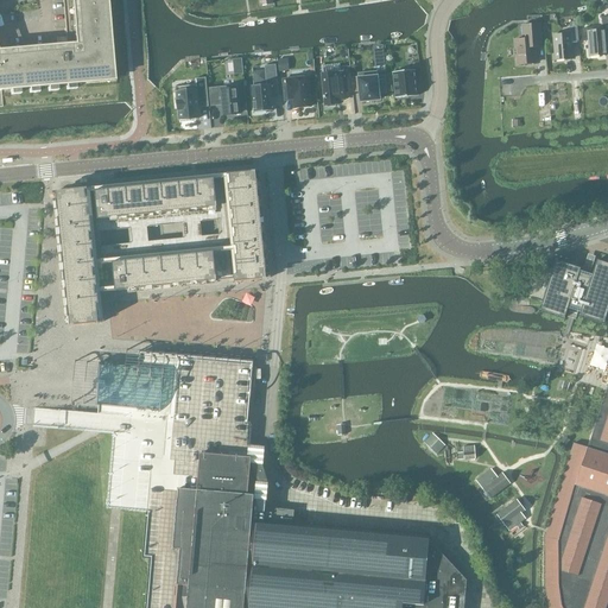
[(107,0),(76,0),(82,54),(73,55),(73,50),(0,56),(0,90),(114,81),(107,0)]
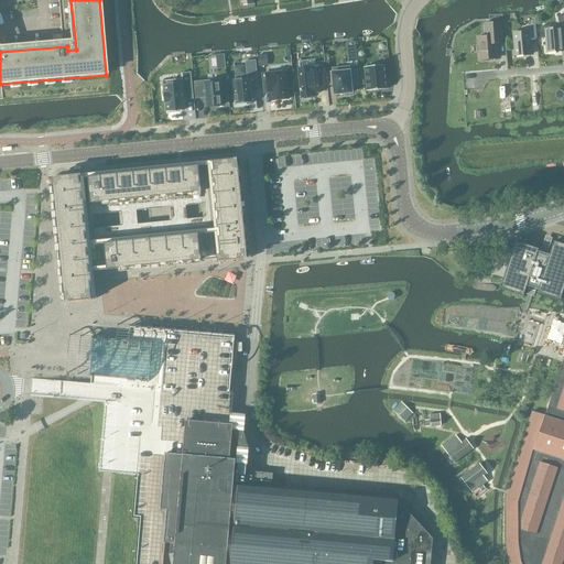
[(563,38),(563,15),(557,17),(559,29),(550,30),(550,26),(541,26),(540,29),(541,39),(545,39),(546,53),(563,51),(562,38),(563,38)]
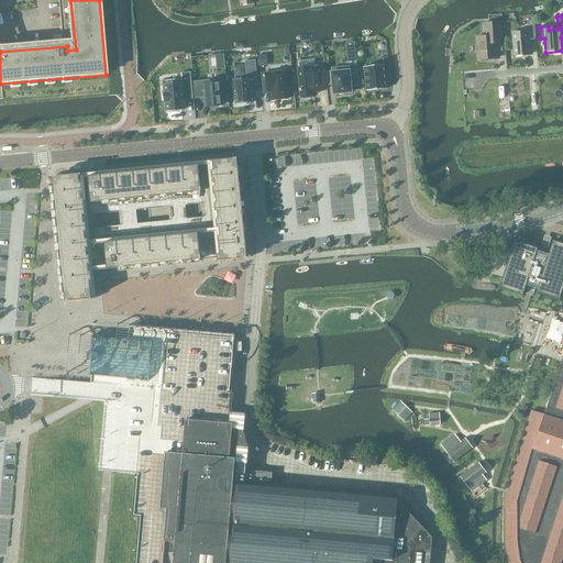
[(536,39),(534,29),(534,23),(528,23),(528,32),(512,33),(514,56),(530,55),(529,40),(536,39)]
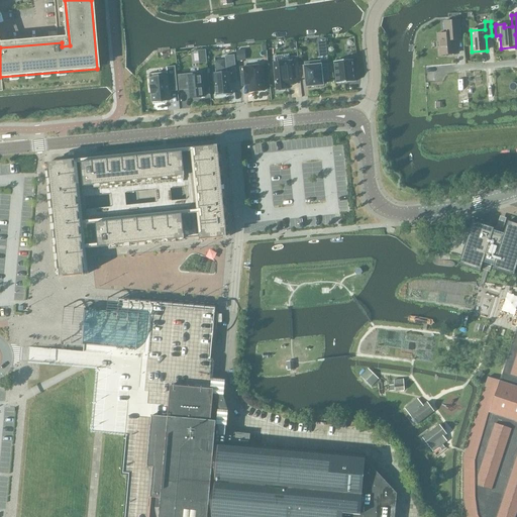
[(460,39),(459,22),(444,23),(445,30),(447,30),(447,33),(438,34),(440,56),(456,55),(454,40),(460,39)]
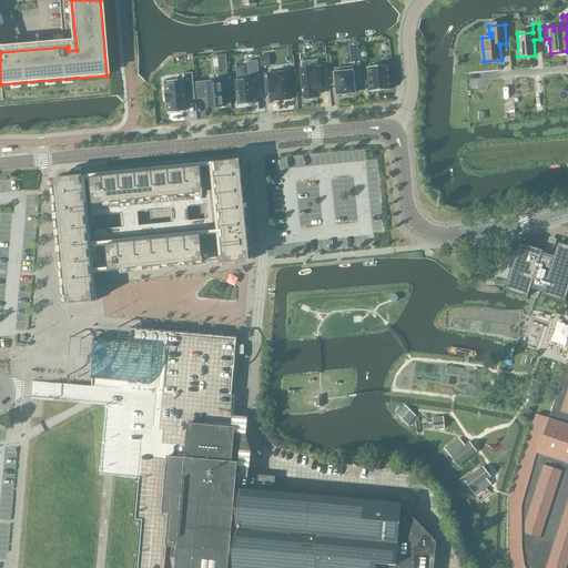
[(250,80),(235,81),(237,105),(255,103),(254,92),(261,92),(260,81),(257,61),(247,62),(250,80)]
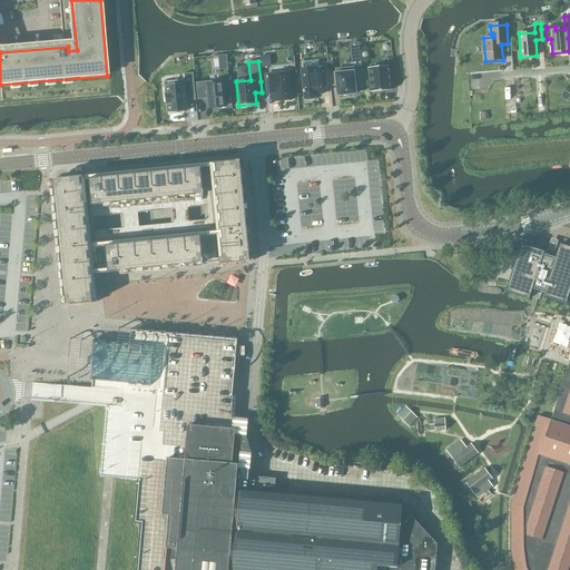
[(321,69),(302,70),(304,91),(303,91),(303,94),(304,94),(305,99),(306,99),(307,101),(315,100),(314,98),(316,98),(316,95),(324,94),(323,88),(331,87),(328,65),(321,65),(321,69)]
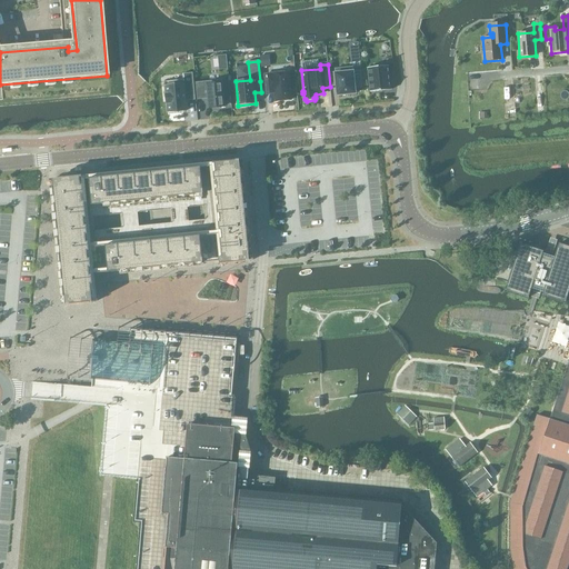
[(388,66),(368,68),(368,69),(370,91),(370,92),(390,90),(388,67),(388,66)]
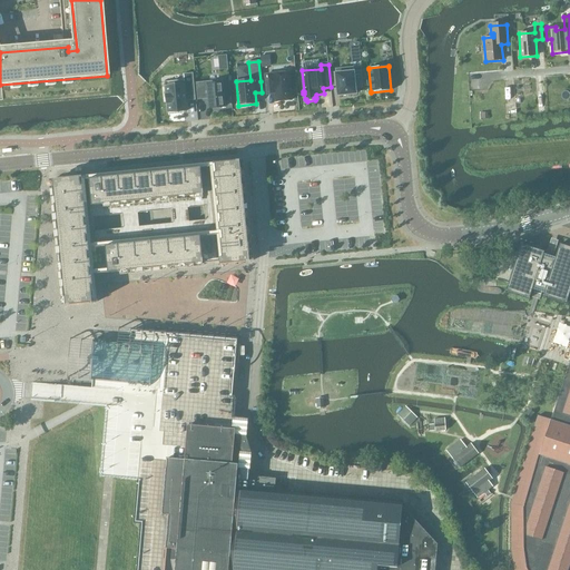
[(353,68),(335,69),(338,95),(338,96),(340,96),(355,95),(356,95),(356,94),(355,88),(363,88),(361,71),(354,72),(353,68)]
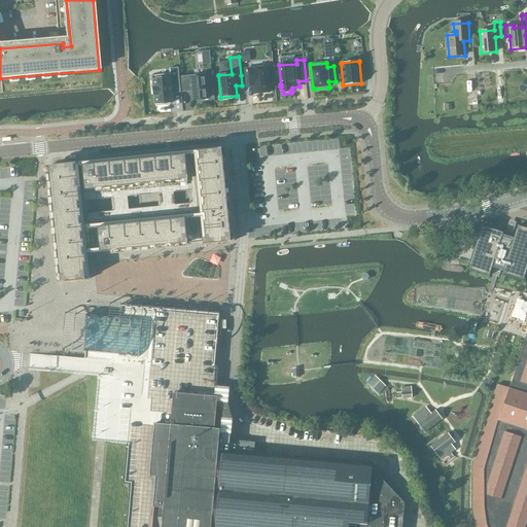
[(253,69),(246,69),(247,83),(254,82),(254,86),(255,95),(270,93),(267,67),(253,69)]
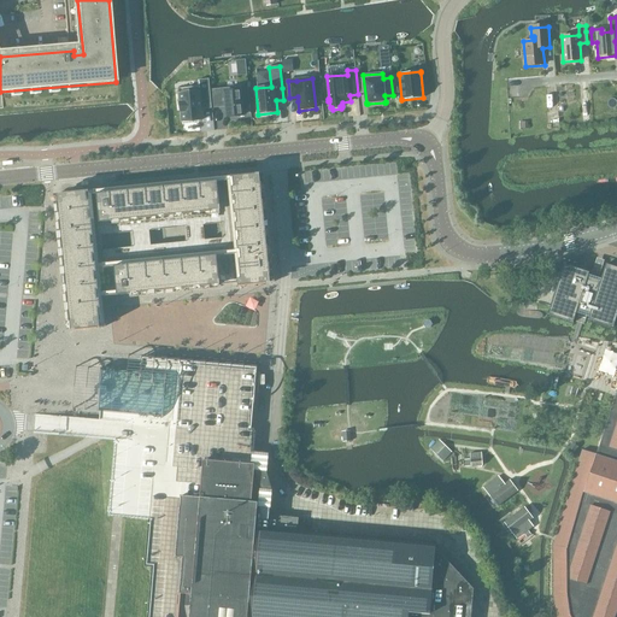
[(192,93),(180,94),(182,122),(204,121),(201,104),(211,103),(211,109),(212,109),(209,80),(199,81),(199,87),(192,88),(192,93)]
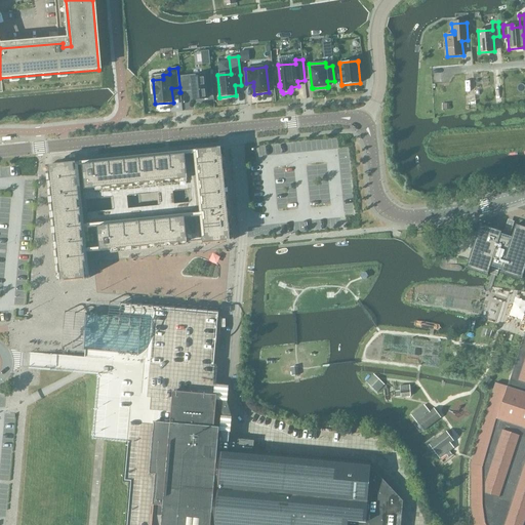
[(205,74),(180,77),(183,90),(192,89),(193,99),(207,98),(207,97),(206,90),(205,74)]
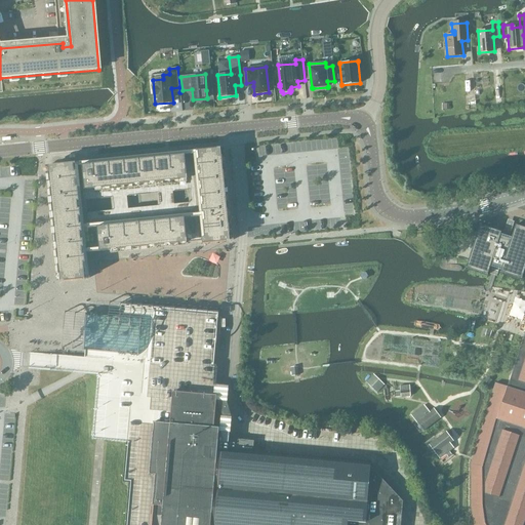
[(221,149),(194,151),(197,179),(200,212),(202,242),(202,244),(231,241),(221,149)]
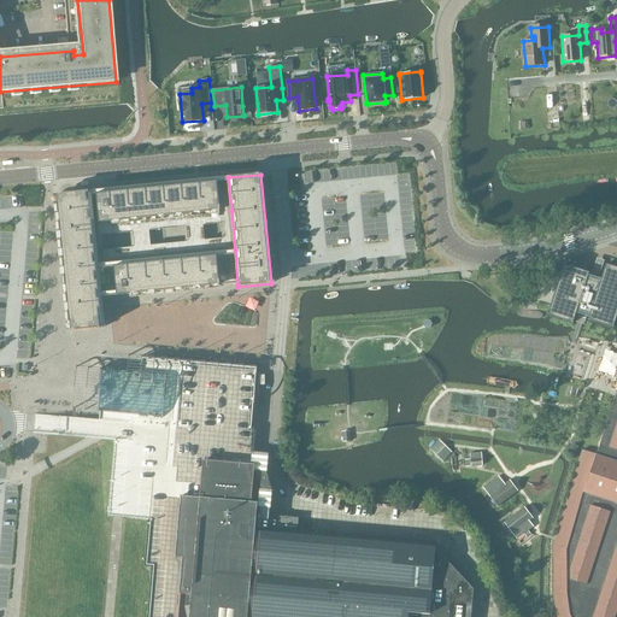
[(228,177),(89,192),(93,224),(231,211),(228,177)]
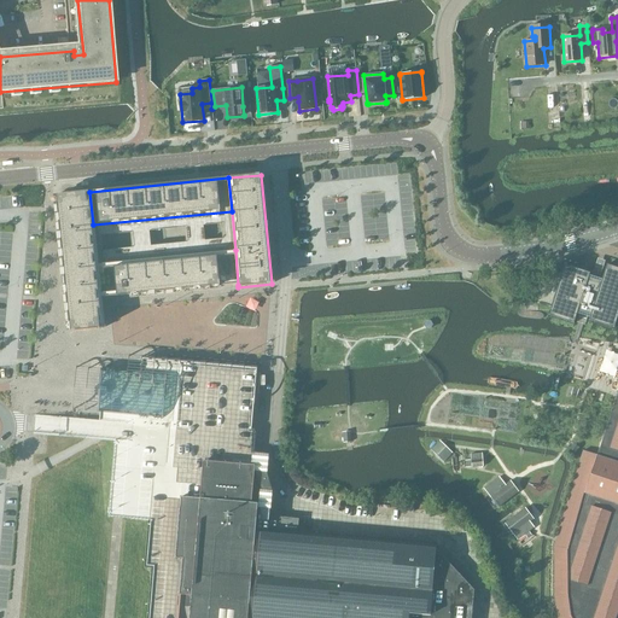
[(89,192),(57,196),(59,213),(71,332),(103,328),(100,298),(97,264),(93,225),(89,192)]
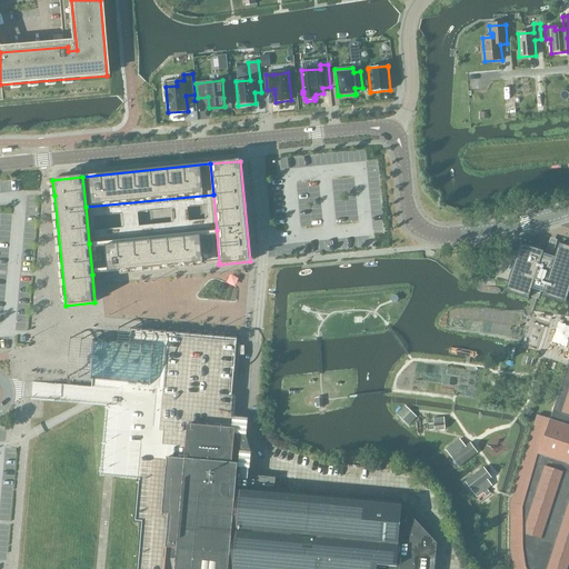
[(217,230),(89,243),(92,275),(219,262),(217,230)]
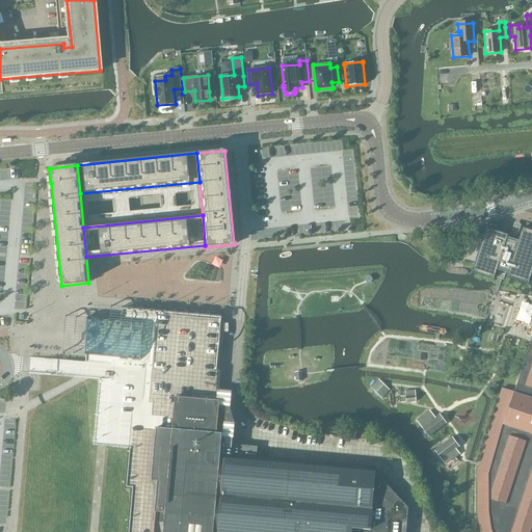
[(508,235),(486,229),(472,271),(494,278),(497,270),(499,270),(498,272),(503,274),(505,275),(505,272),(507,273),(507,275),(529,283),(531,272),(531,231),(523,228),(519,241),(516,240),(516,238),(513,237),(510,236),(510,238),(507,238),(508,235)]
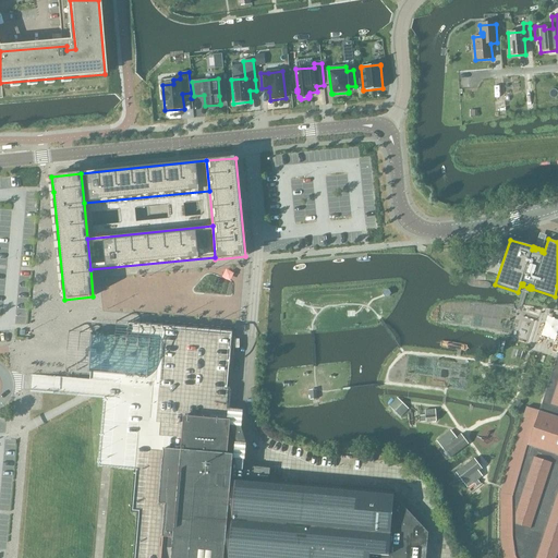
[(31,391),(31,392),(88,398),(104,399),(98,468),(135,470),(131,512),(133,512),(137,513),(133,557),(425,557),(428,533),(399,501),(393,500),(395,492),(268,481),(269,472),(241,469),(233,469),(234,457),(238,457),(239,446),(232,445),(233,432),(230,432),(232,410),(229,410),(230,388),(228,388),(232,332),(208,331),(207,330),(207,329),(206,329),(205,328),(204,328),(203,328),(202,328),(201,329),(199,329),(198,330),(130,324),(129,324),(128,336),(93,332),(92,348),(91,348),(89,348),(88,348),(88,349),(87,349),(86,350),(86,351),(85,352),(85,353),(86,354),(86,355),(87,356),(88,358),(89,358),(91,358),(89,373),(91,373),(91,380),(89,380),(32,375),(31,391)]
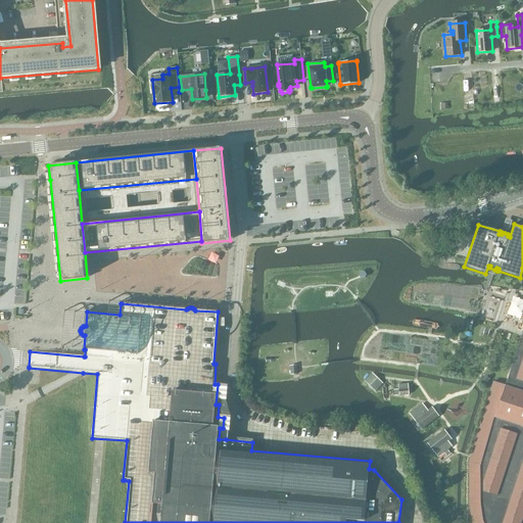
[(471,457),(469,463),(469,505),(472,522),(522,522),(522,331),(506,385),(493,381),(487,400),(471,457)]
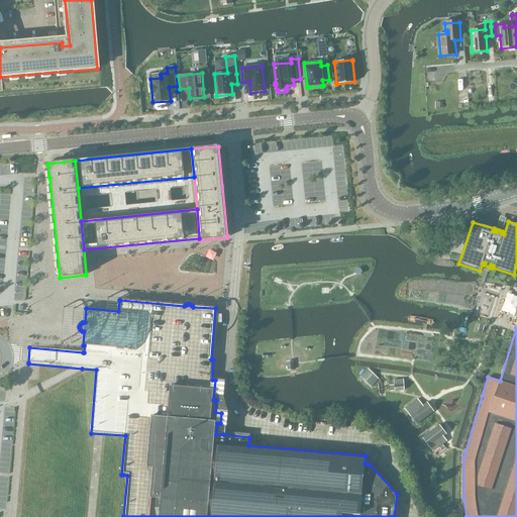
[(372,387),(379,380),(368,369),(360,377),(372,387)]
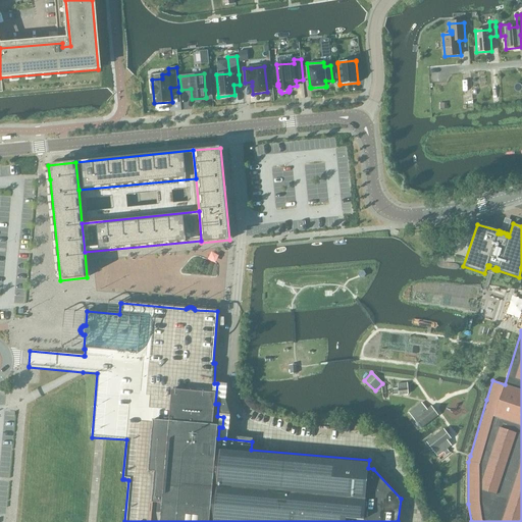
[(394,389),(394,396),(408,395),(407,383),(398,383),(398,389),(394,389)]
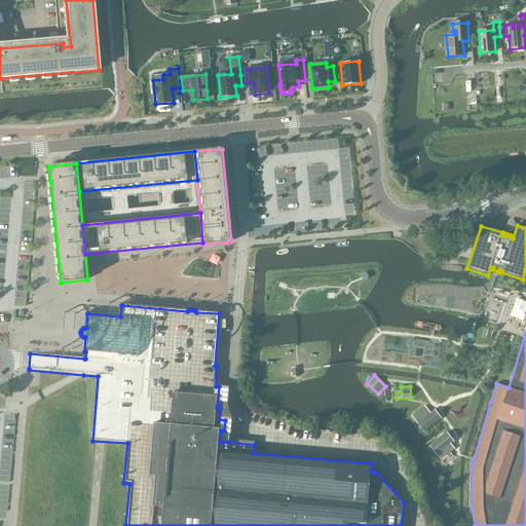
[(411,416),(417,423),(430,413),(424,406),(411,416)]
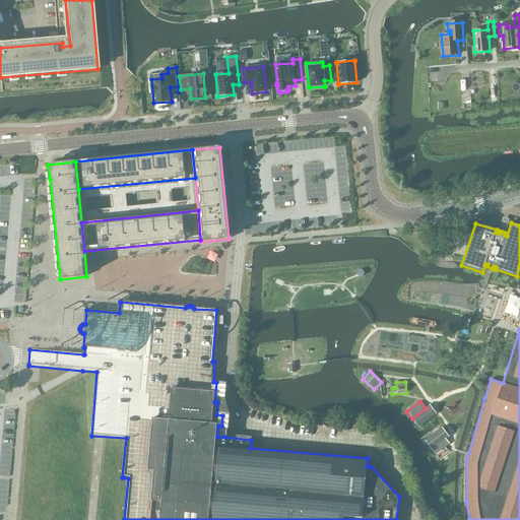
[(418,428),(437,414),(430,405),(426,408),(412,418),(418,428)]
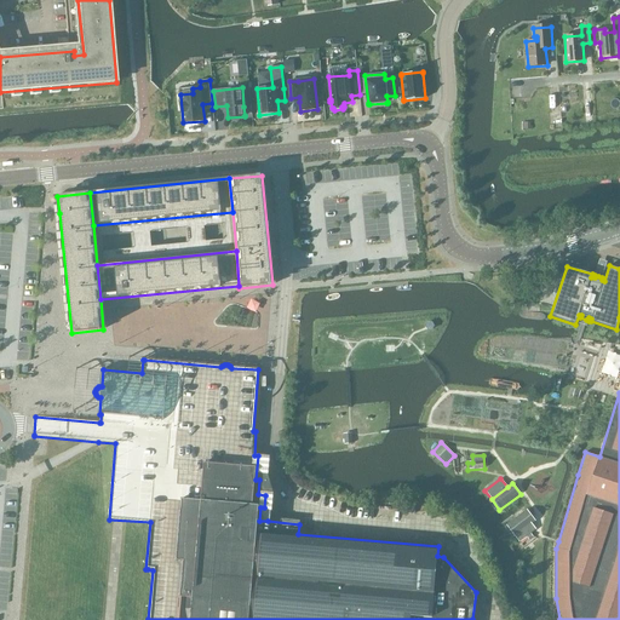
[(533,524),(537,522),(527,510),(506,526),(516,538),(533,524)]
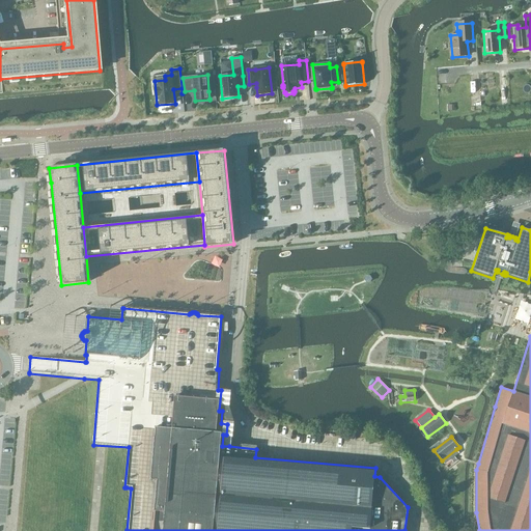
[(458,453),(456,449),(442,460),(444,464),(458,453)]
